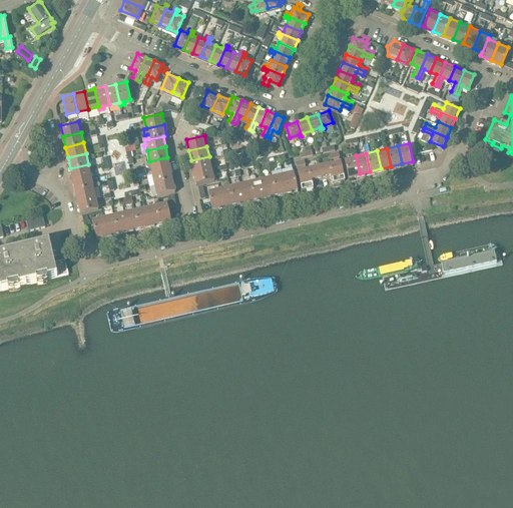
[(345,157),(349,176),(360,173),(356,155),(345,157)]
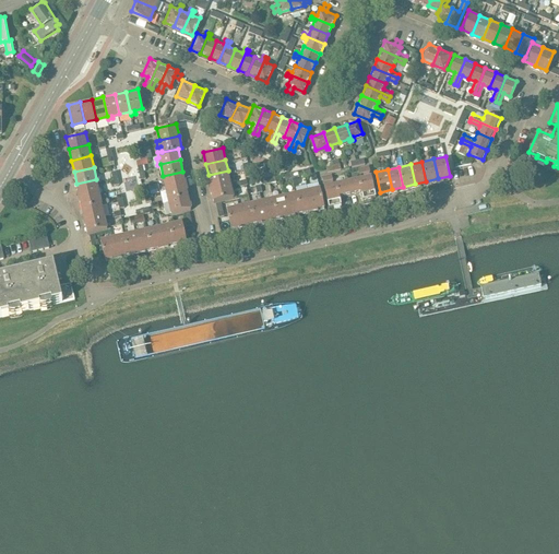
[(209,175),(211,187),(230,183),(228,171),(209,175)]
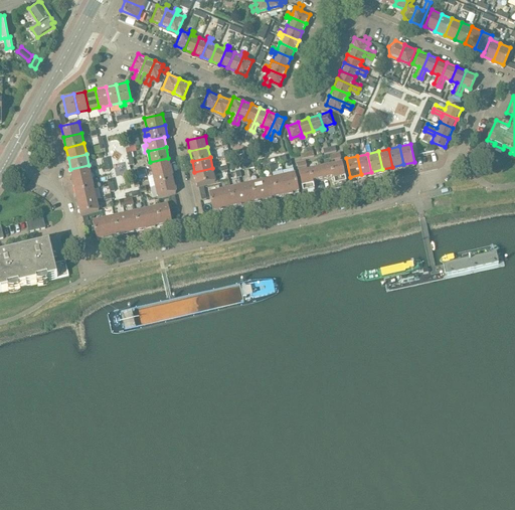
[(150,162),(153,172),(171,168),(168,158),(150,162)]
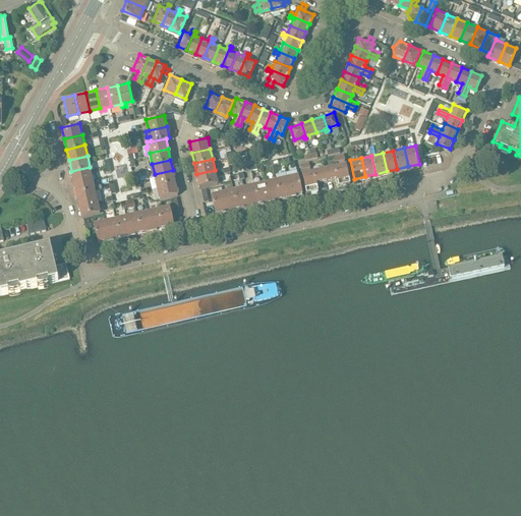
[(346,161),(324,166),(327,177),(337,175),(338,182),(350,179),(346,161)]
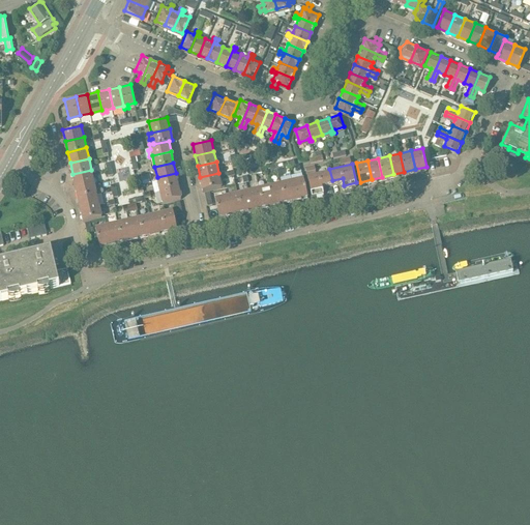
[(307,174),(312,193),(323,191),(322,183),(332,180),(329,169),(307,174)]
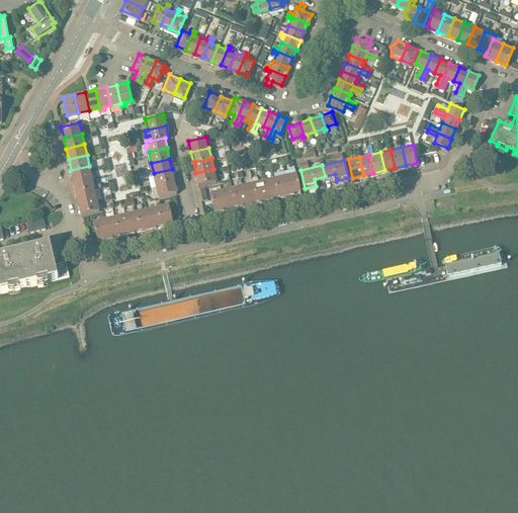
[(74,180),(92,176),(89,166),(71,170),(74,180)]
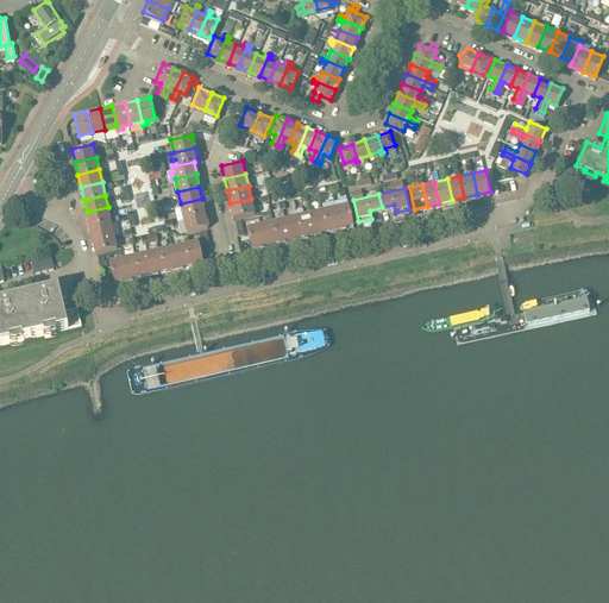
[(181,203),(183,217),(205,212),(202,199),(181,203)]
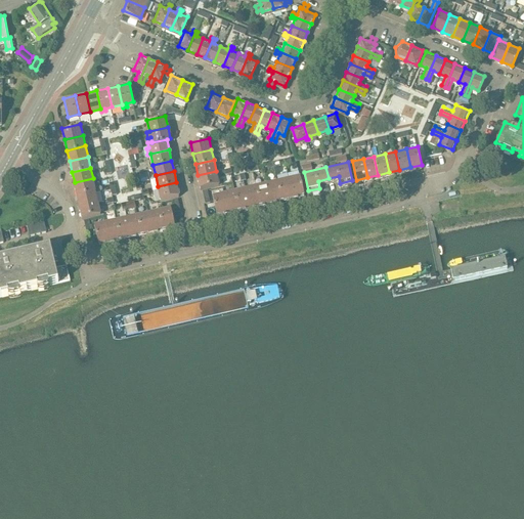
[(198,175),(201,186),(219,182),(216,171),(198,175)]
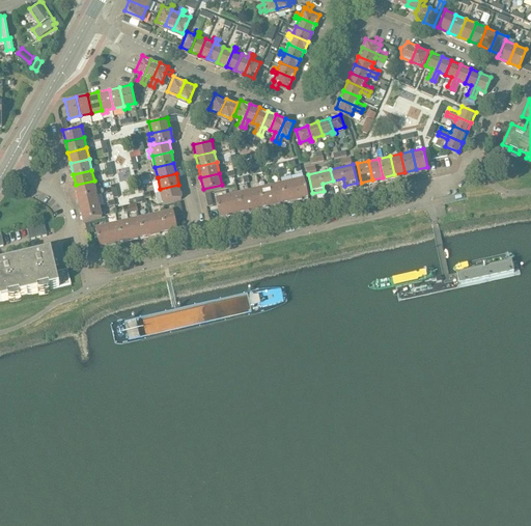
[(292,178),(297,197),(308,194),(304,175),(292,178)]
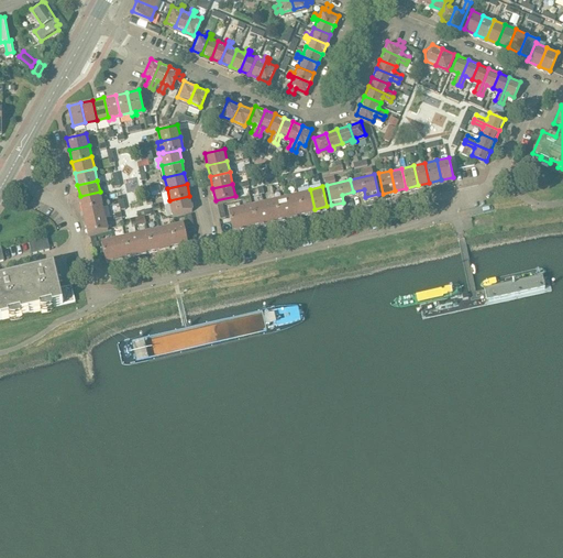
[(298,192),(304,211),(315,209),(310,189),(298,192)]
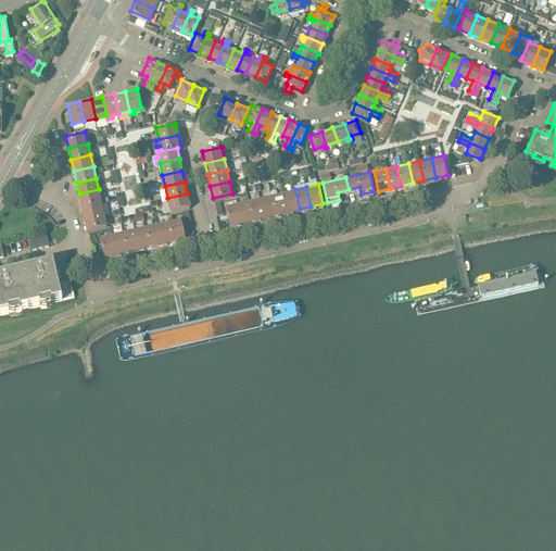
[(79,193),(81,205),(101,201),(99,189),(79,193)]
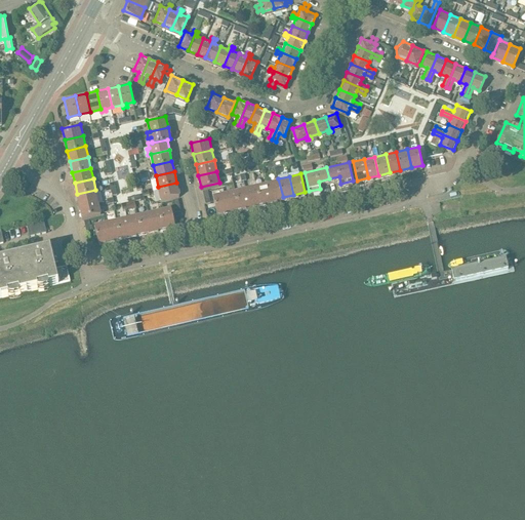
[(268,181),(272,199),(283,197),(278,178),(268,181)]
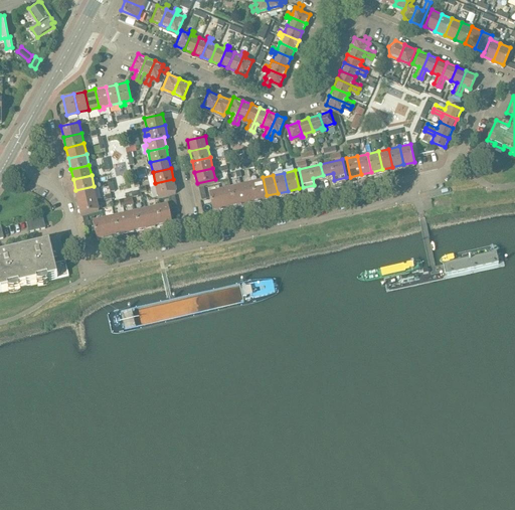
[(251,180),(256,198),(267,195),(263,177),(251,180)]
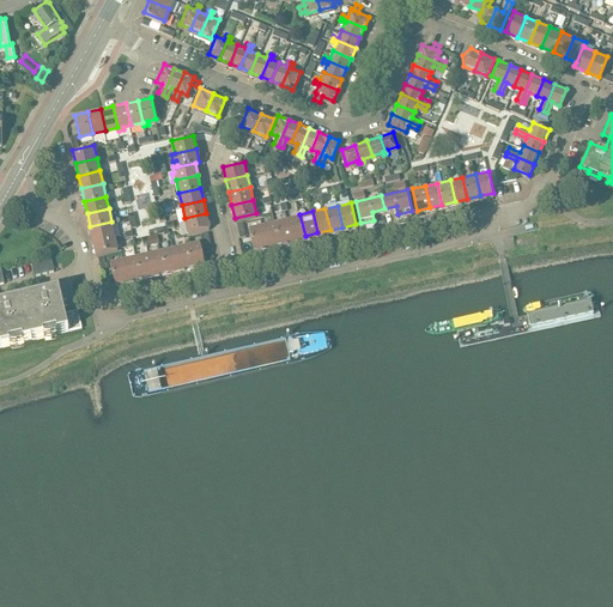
[(184,218),(188,231),(210,226),(206,213),(184,218)]
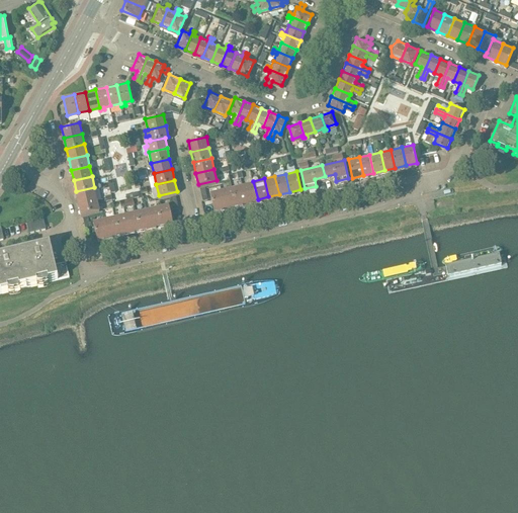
[(243,183),(247,201),(258,199),(253,181),(243,183)]
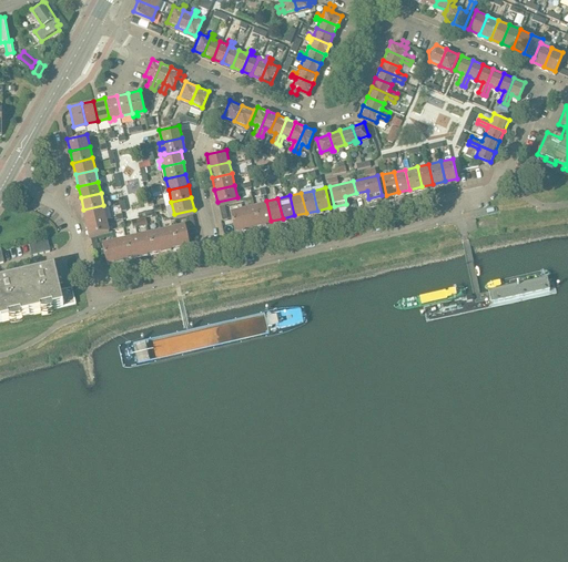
[(254,204),(259,224),(271,221),(266,201),(254,204)]
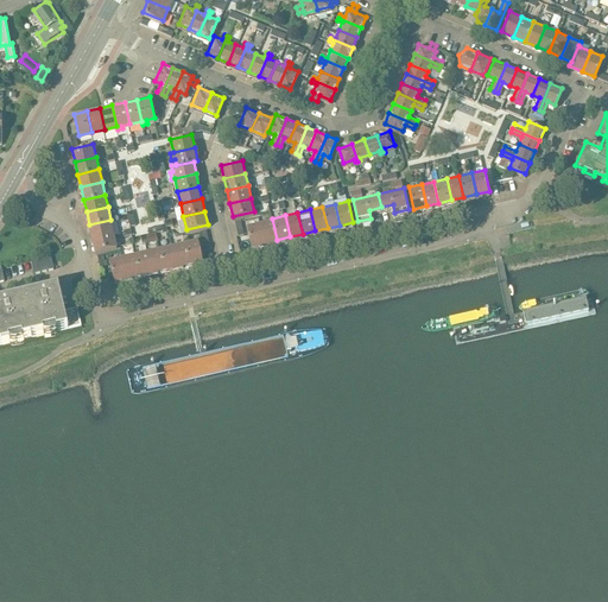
[(260,221),(265,242),(277,240),(272,219),(260,221)]
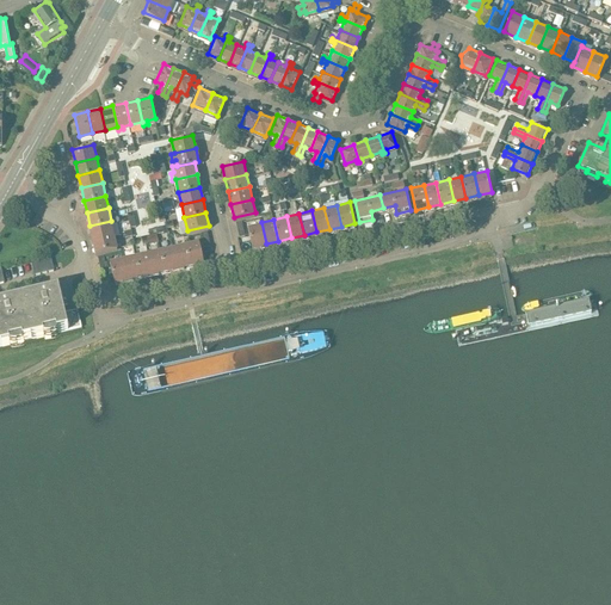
[(90,226),(92,238),(113,233),(111,221),(90,226)]
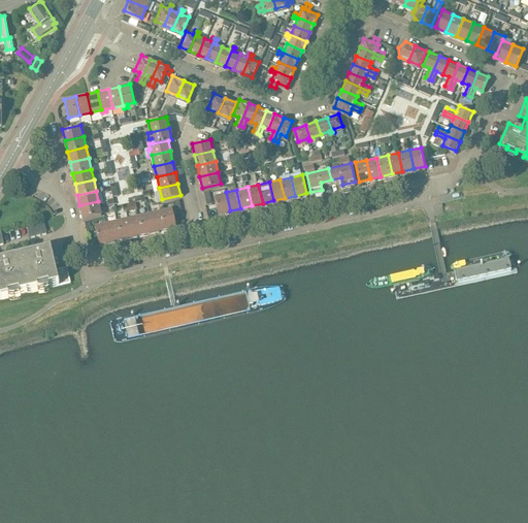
[(215,195),(219,214),(230,210),(226,192),(215,195)]
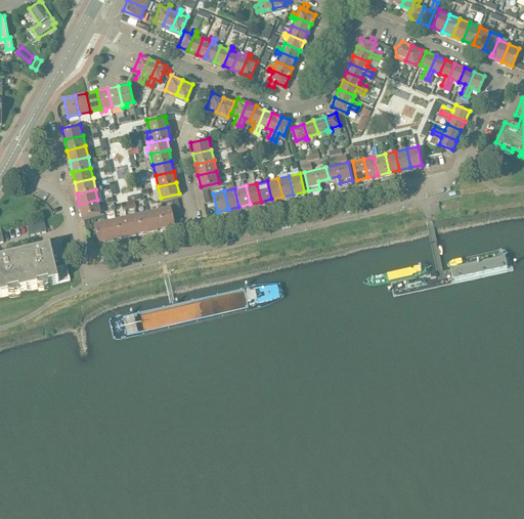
[(79,204),(82,215),(100,211),(97,200),(79,204)]
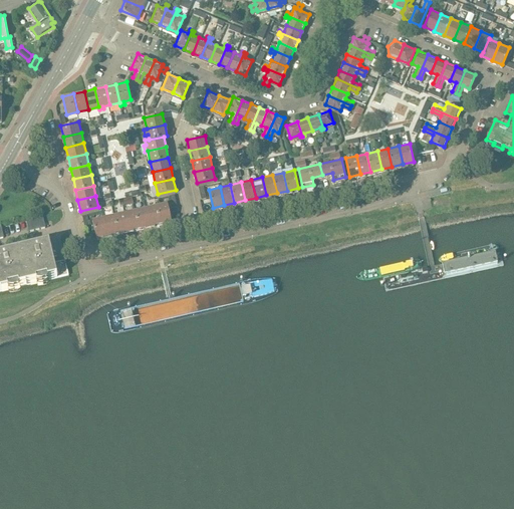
[(168,201),(157,204),(161,222),(172,219),(168,201)]
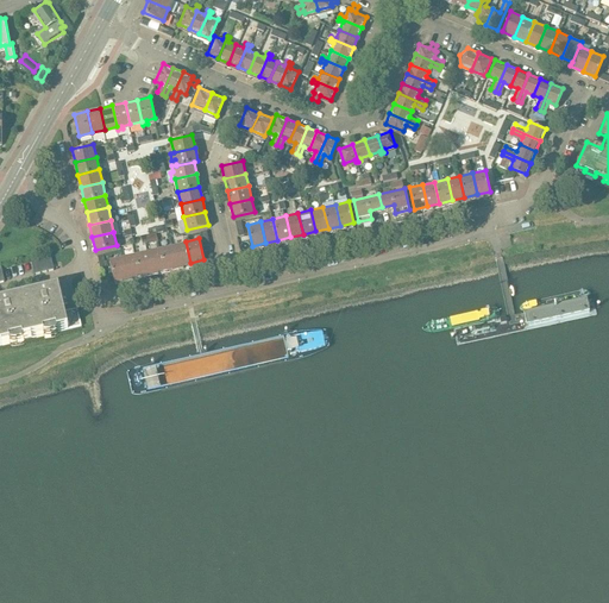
[(186,242),(173,244),(177,265),(190,263),(186,242)]
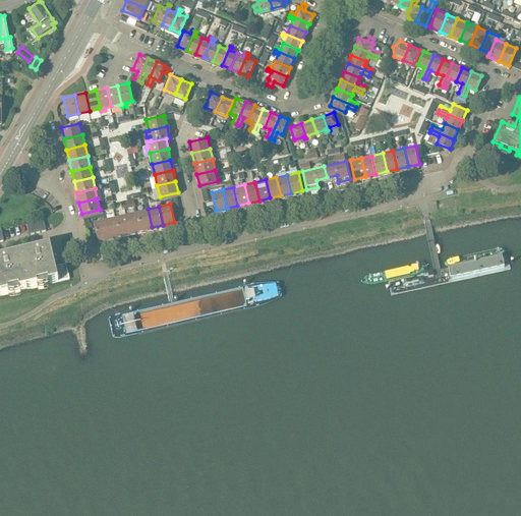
[(148,209),(137,211),(141,229),(152,227),(148,209)]
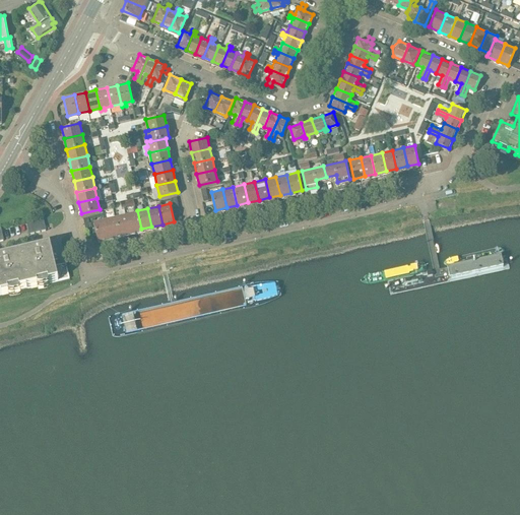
[(137,210),(126,213),(130,232),(141,229),(137,210)]
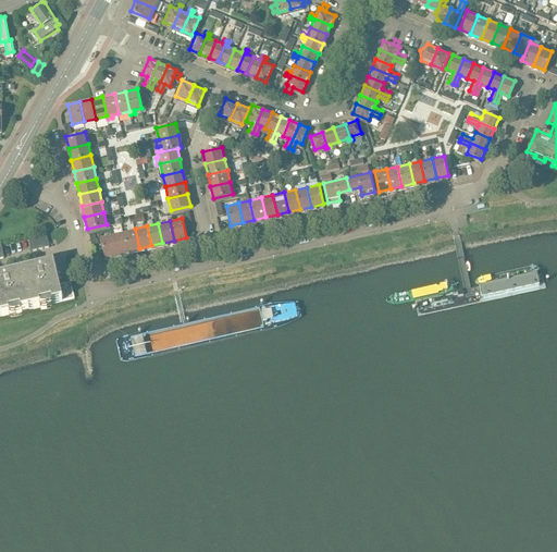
[(135,229),(124,231),(128,250),(139,248),(135,229)]
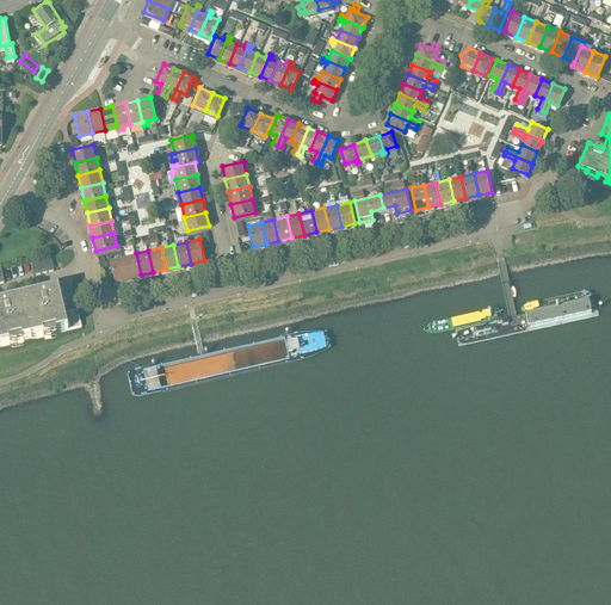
[(44,254),(48,267),(54,266),(51,252),(44,254)]
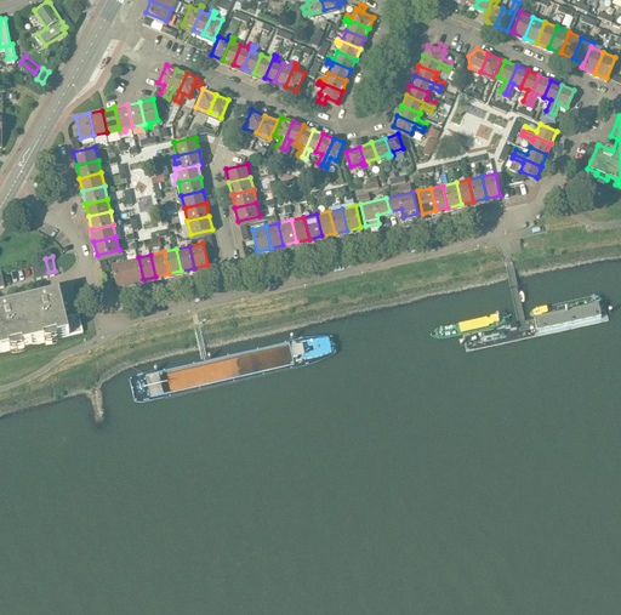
[(138,257),(125,261),(130,283),(143,279),(138,257)]
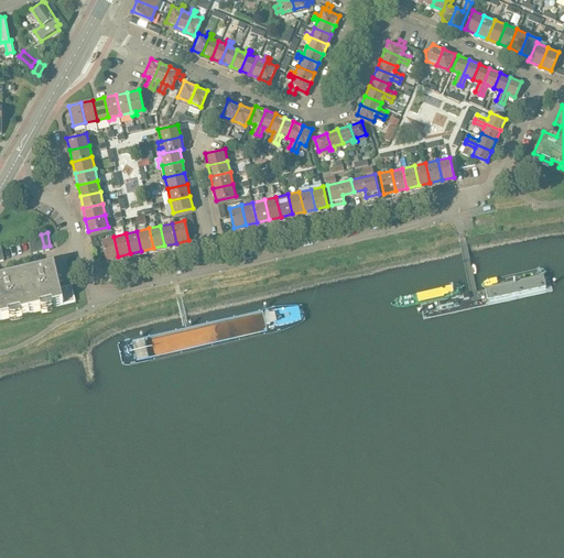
[(35,236),(38,249),(44,247),(41,234),(35,236)]
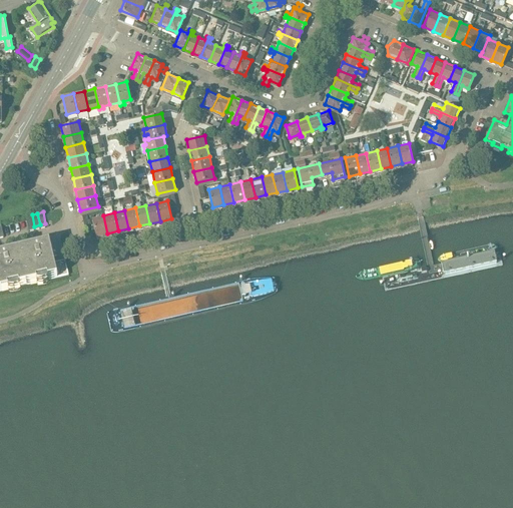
[(26,215),(29,227),(34,226),(32,214),(26,215)]
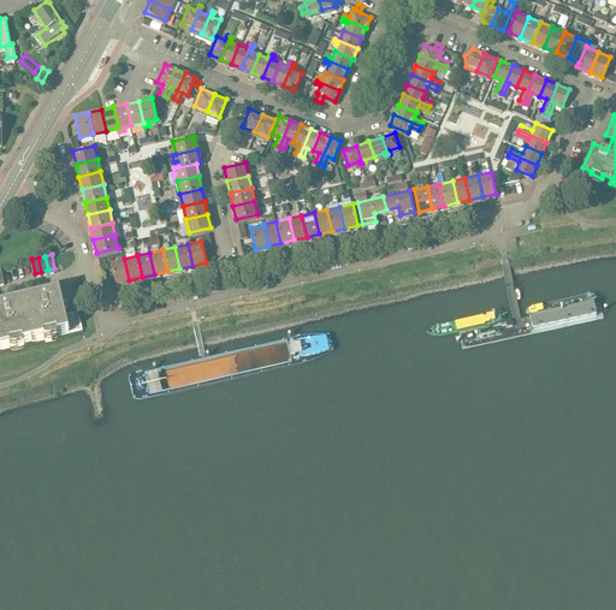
[(111,261),(116,283),(129,280),(124,259),(111,261)]
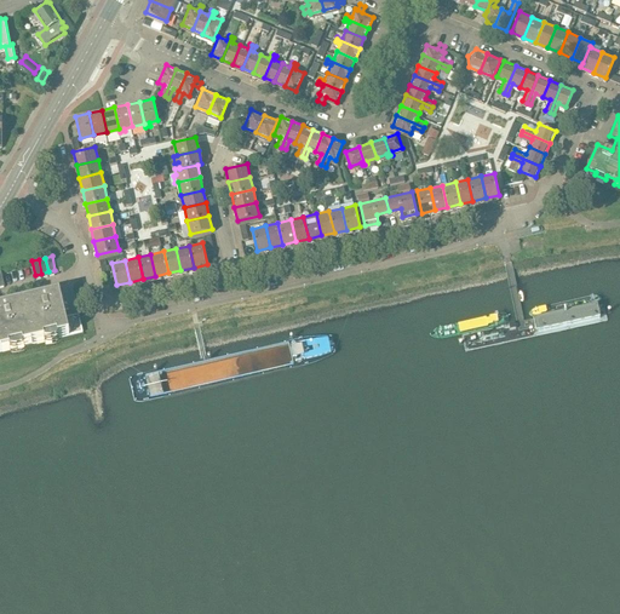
[(0,346),(84,327),(80,314),(67,316),(61,296),(59,291),(46,293),(38,296),(12,302),(3,304),(0,304),(0,346)]
